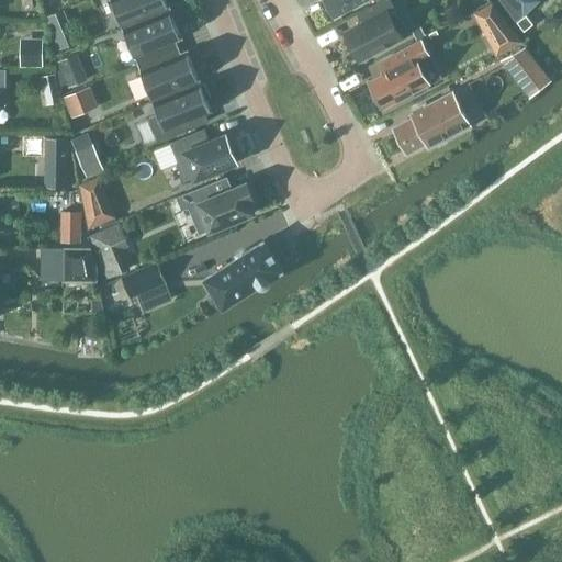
[(112,0),(122,24),(168,6),(165,0),(112,0)]
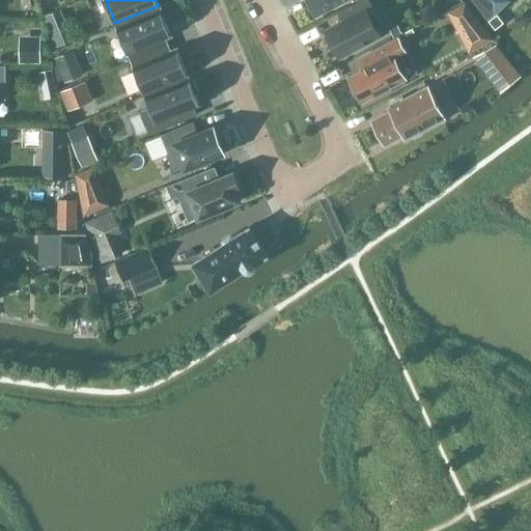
[(308,0),(316,15),(343,0),(308,0)]
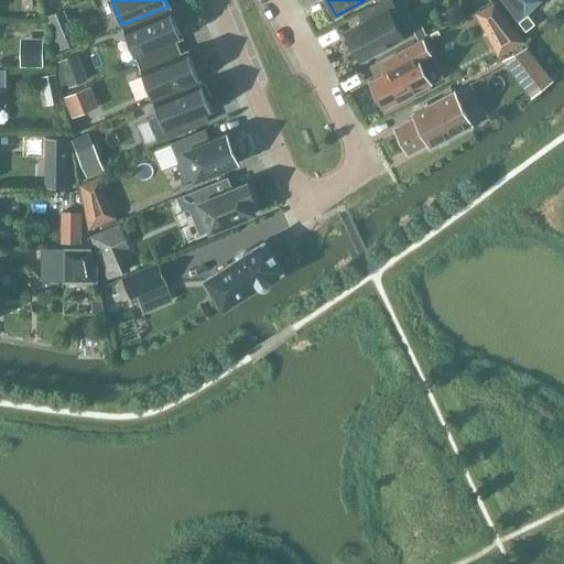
[(403,30),(404,25),(400,18),(397,17),(393,18),(389,11),(396,8),(391,0),(383,0),(358,14),(364,23),(345,33),(361,62),(404,39),(400,31),(403,30)]
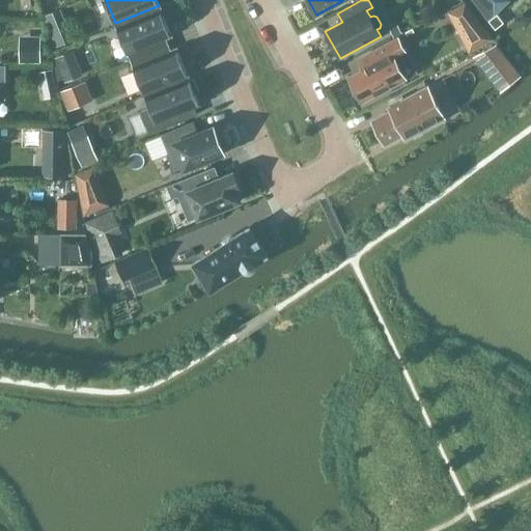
[(473,0),(479,9),(487,2),(485,0),(473,0)]
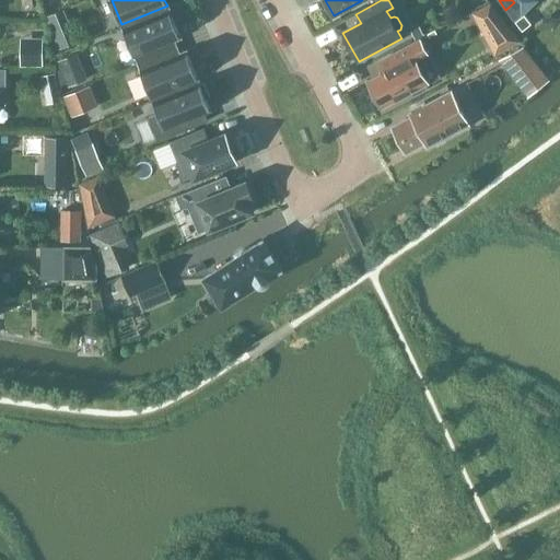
[(491,4),(478,11),(492,38),(510,28),(491,4)]
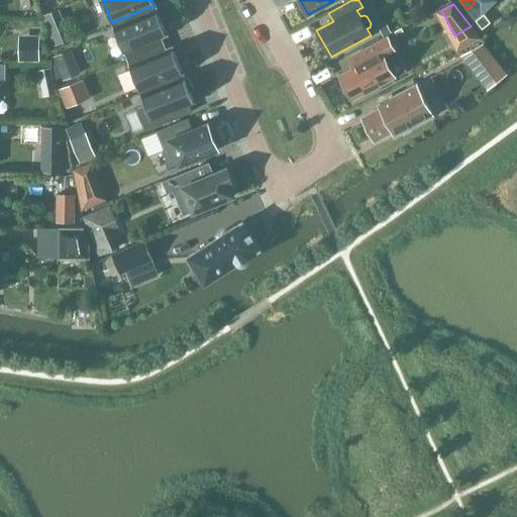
[(127,60),(164,44),(161,36),(167,34),(157,11),(115,28),(127,60)]
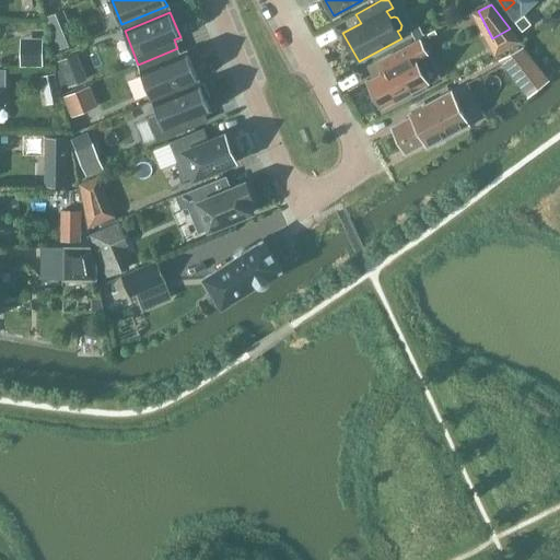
[(532,25),(524,15),(515,23),(523,32),(532,25)]
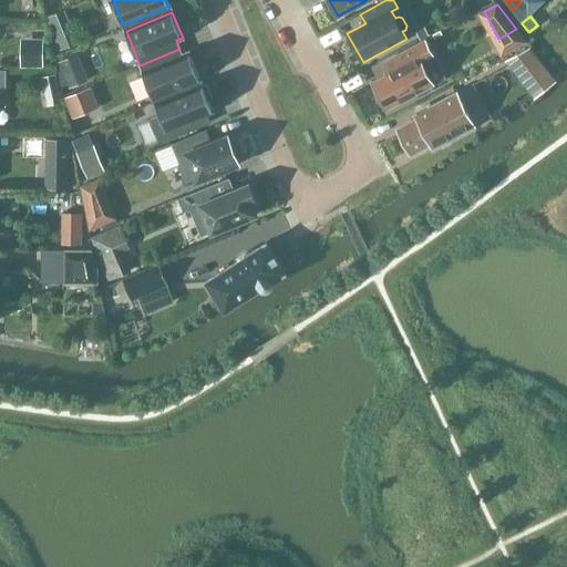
[(424,28),(416,32),(420,40),(429,35),(424,28)]
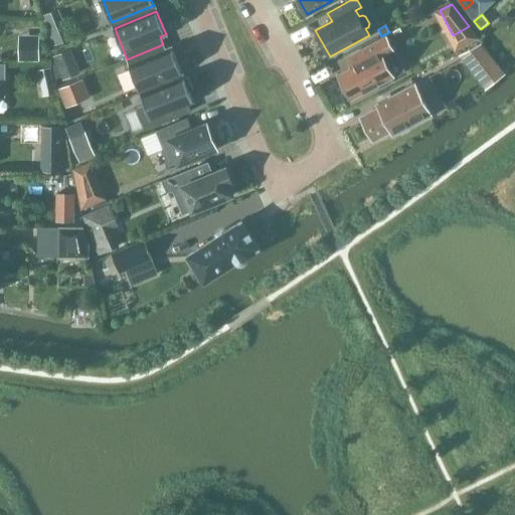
[(62,29),(50,33),(55,46),(67,41),(62,29)]
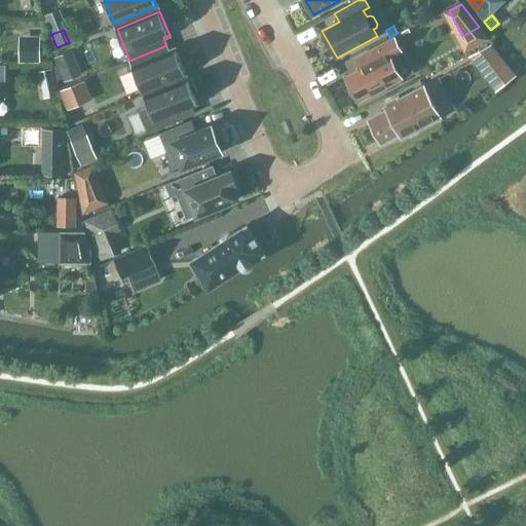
[(395,38),(357,59),(362,68),(345,77),(359,102),(387,86),(389,89),(401,84),(399,81),(403,79),(396,67),(407,61),(395,38)]
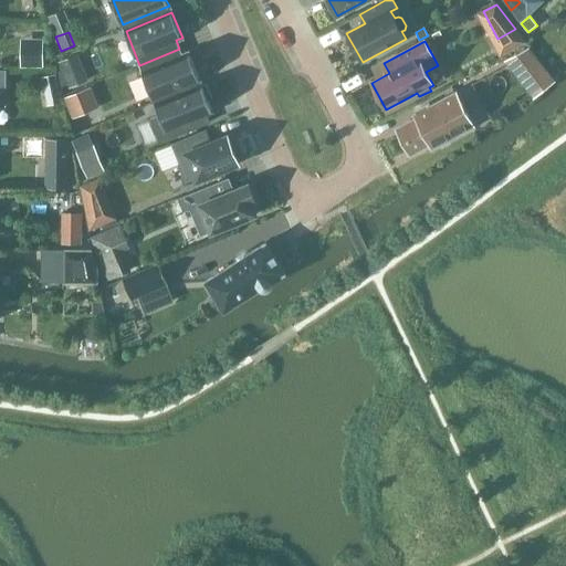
[(139,65),(154,98),(199,80),(189,54),(184,56),(179,49),(139,65)]
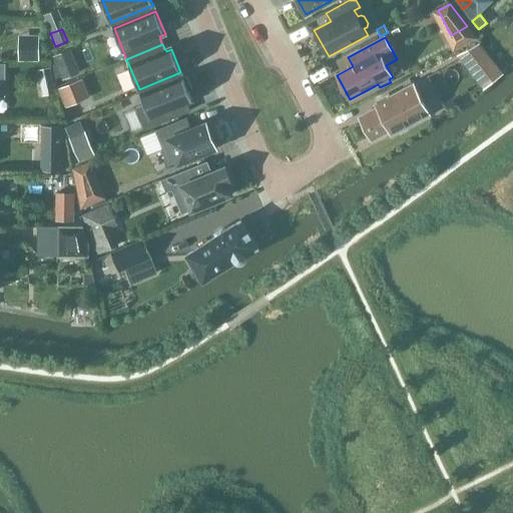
[(463,53),(474,68),(490,59),(479,45),(463,53)]
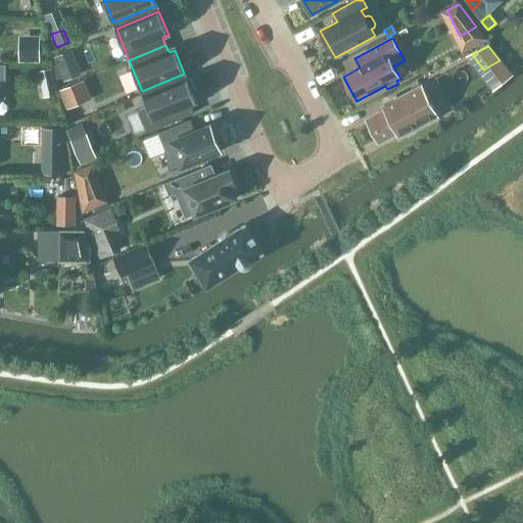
[(39,49),(19,49),(19,63),(39,63),(39,49)]
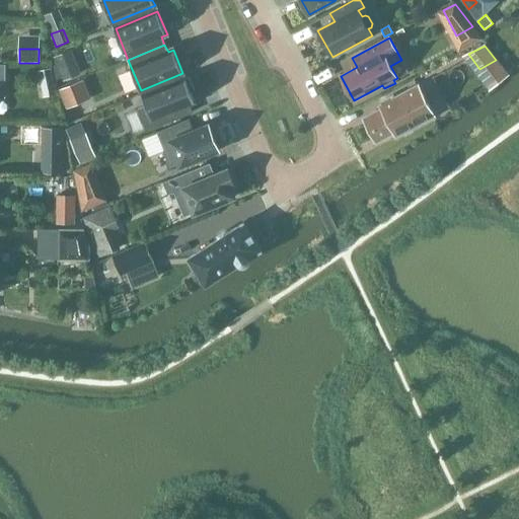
[(71,52),(55,58),(56,60),(63,79),(64,81),(80,75),(71,52)]
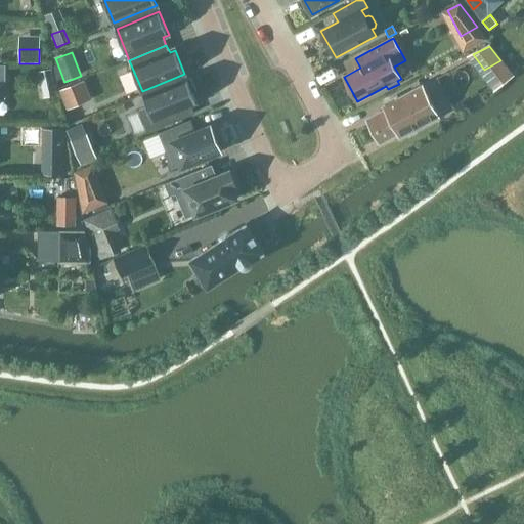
[(51,70),(38,72),(39,79),(52,76),(51,70)]
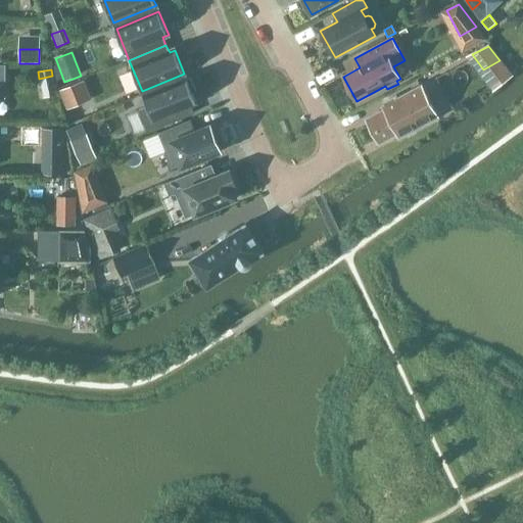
[(196,102),(192,93),(196,92),(191,78),(144,97),(148,106),(139,110),(148,133),(194,113),(191,104),(196,102)]
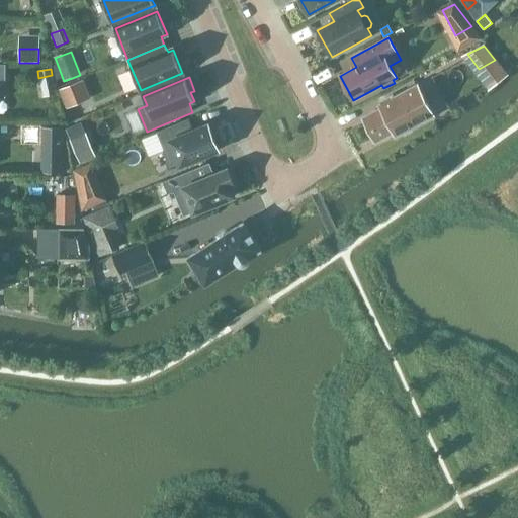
[(381,108),(363,118),(375,143),(394,133),(396,137),(434,116),(417,85),(379,105),(381,108)]
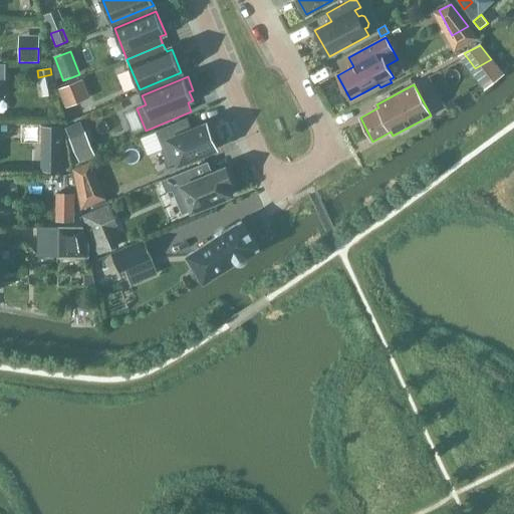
[(68,87),(58,91),(66,109),(76,105),(68,87)]
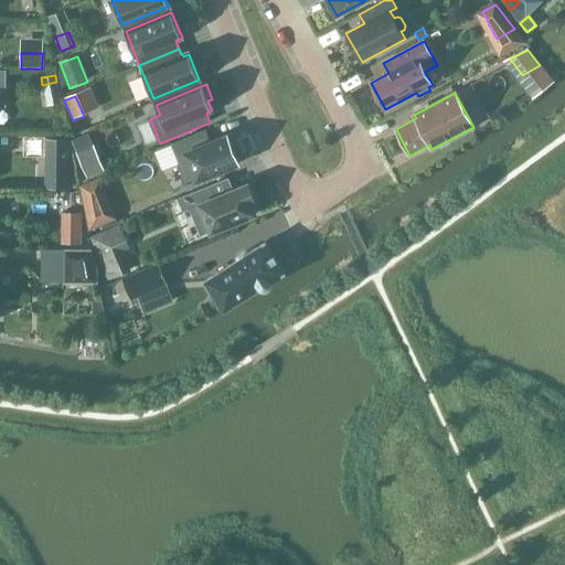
[(200,132),(172,145),(180,163),(188,182),(195,180),(196,181),(237,164),(236,162),(238,161),(237,157),(240,156),(233,140),(231,141),(230,138),(226,139),(225,136),(205,145),(200,132)]
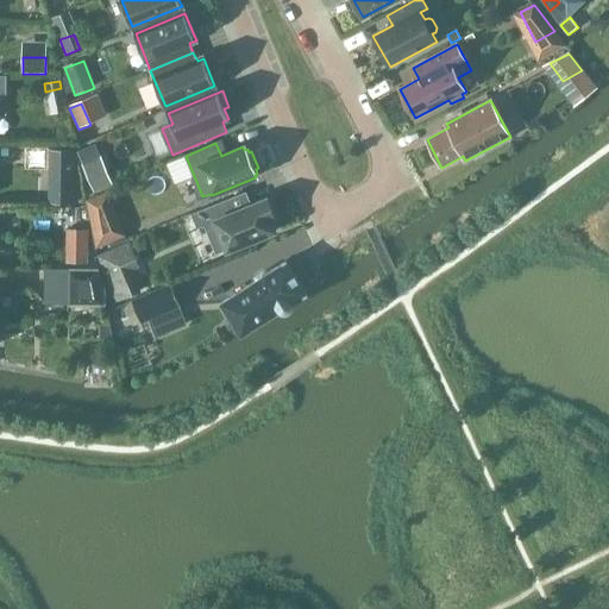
[(174,182),(192,176),(186,155),(167,161),(174,182)]
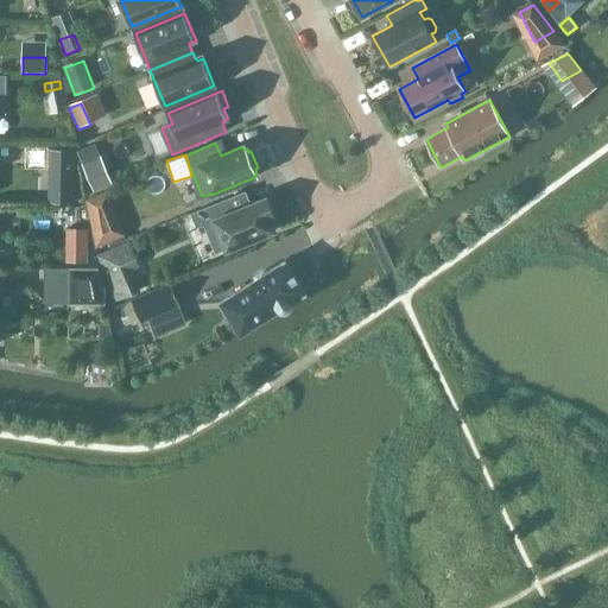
[(77,204),(77,171),(56,172),(56,206),(77,204)]
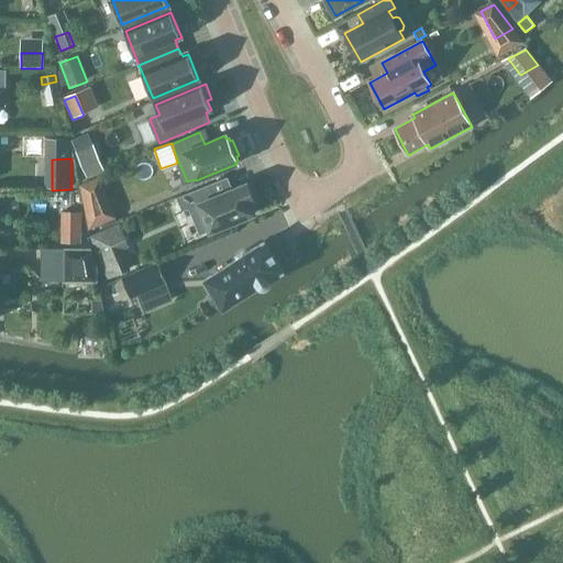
[(100,162),(83,169),(87,179),(105,172),(100,162)]
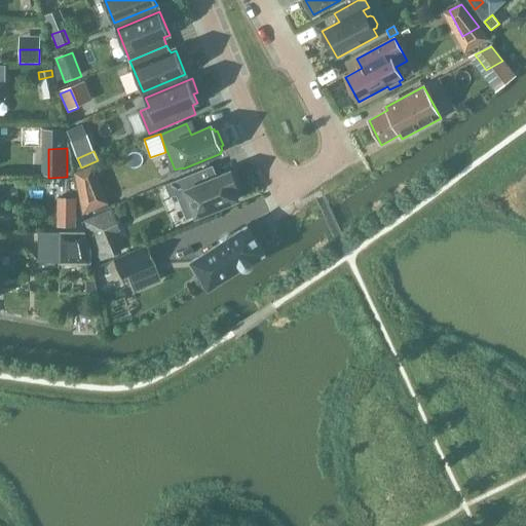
[(238,199),(234,188),(237,187),(231,172),(200,184),(196,173),(165,185),(171,197),(186,191),(196,217),(238,199)]
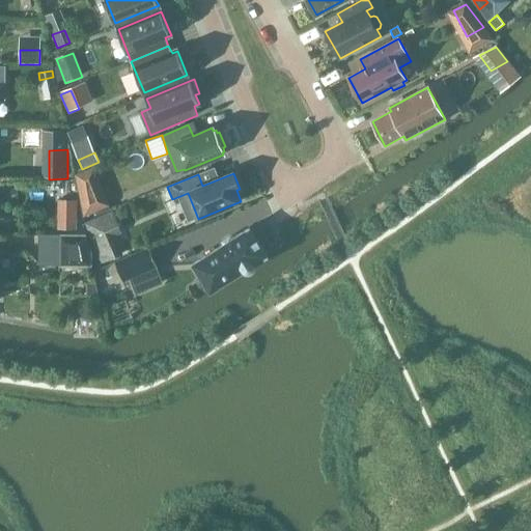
[(102,188),(79,196),(83,218),(110,206),(102,188)]
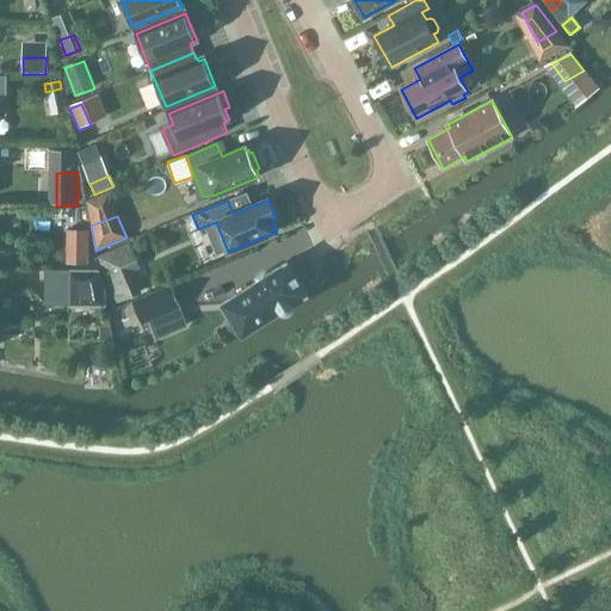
[(130,245),(97,258),(104,275),(136,260),(130,245)]
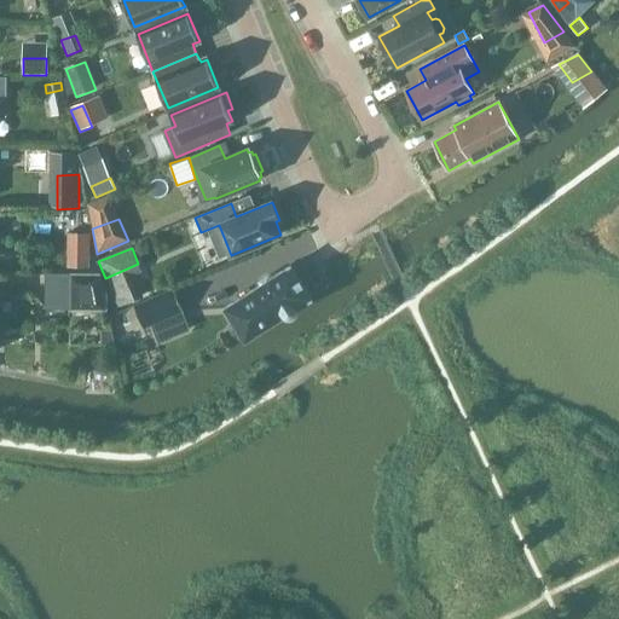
[(312,298),(291,265),(225,308),(247,341),(312,298)]
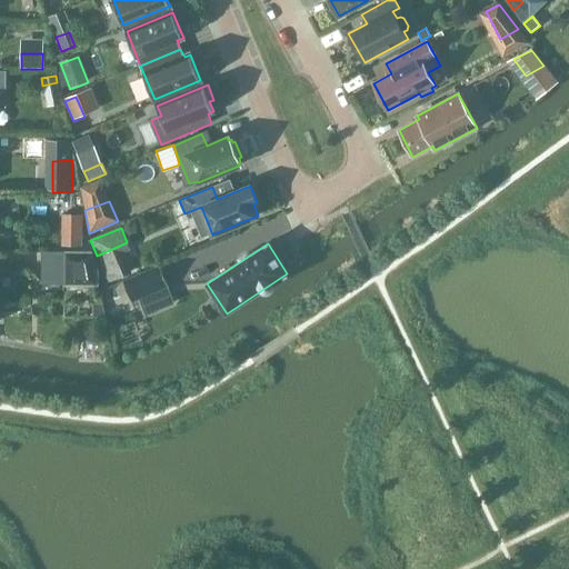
[(65,287),(98,287),(91,252),(65,252),(65,287)]
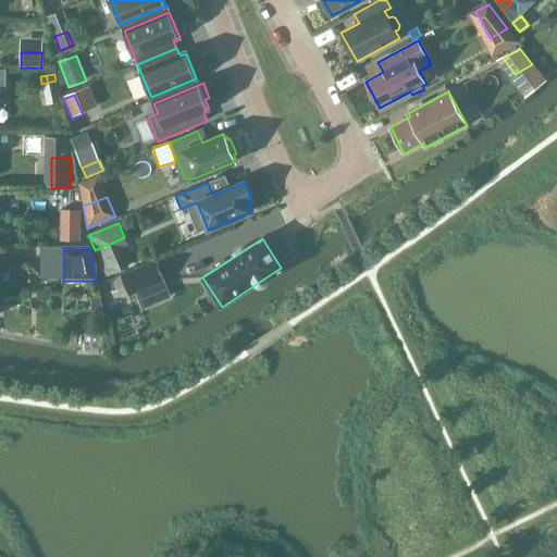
[(123,256),(101,265),(106,276),(127,268),(123,256)]
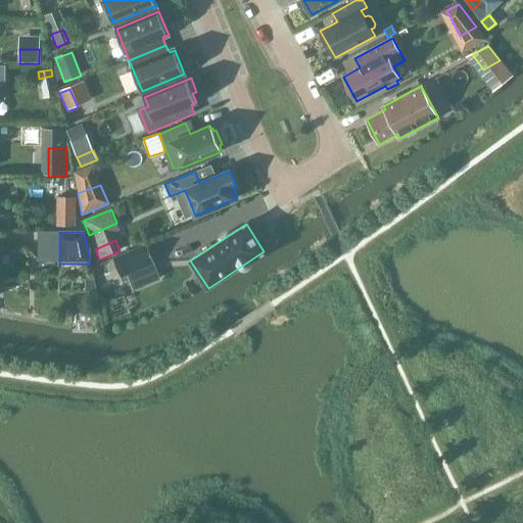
[(155,263),(148,244),(113,258),(121,277),(155,263)]
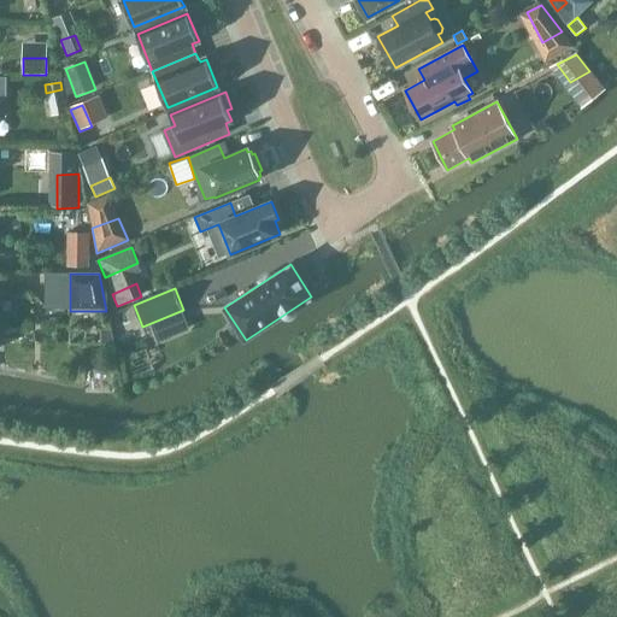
[(101,329),(101,344),(113,344),(111,329),(101,329)]
